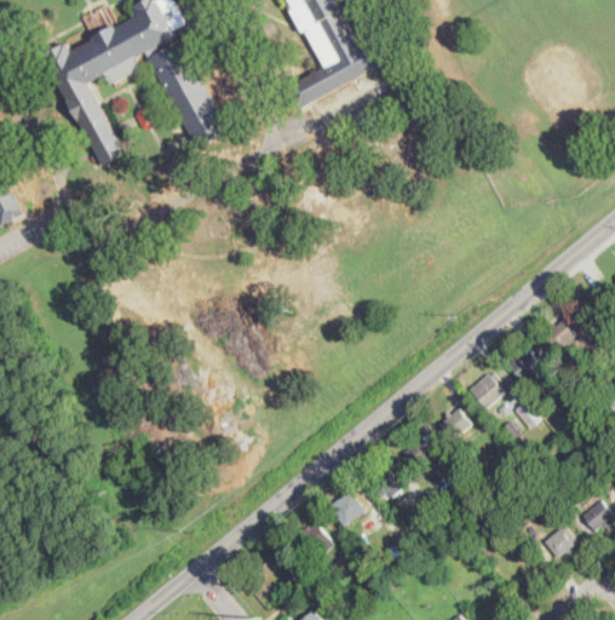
[(173,0),(176,5),(185,22),(173,29),(176,33),(155,44),(160,52),(180,40),(229,131),(197,148),(148,56),(138,61),(142,67),(110,84),(105,74),(88,84),(126,151),(103,165),(103,164),(44,55),(65,42),(70,52),(93,40),(91,36),(113,24),(115,28),(137,16),(132,6),(143,0),(173,0)]
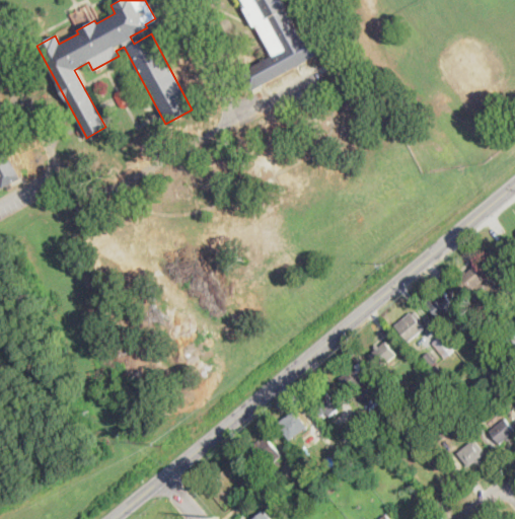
[(282,0),(303,38),(320,28),(330,47),(260,85),(263,91),(255,95),(243,72),(275,55),(259,24),(255,25),(245,7),(248,5),(245,0),(282,0)]
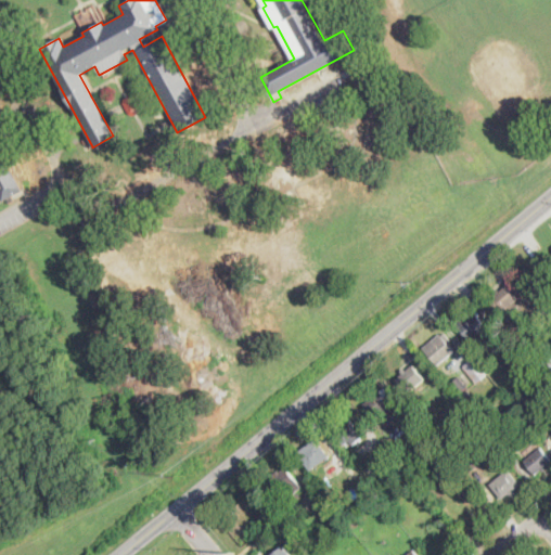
[(341,76),(338,72),(361,59),(363,64),(341,76)]
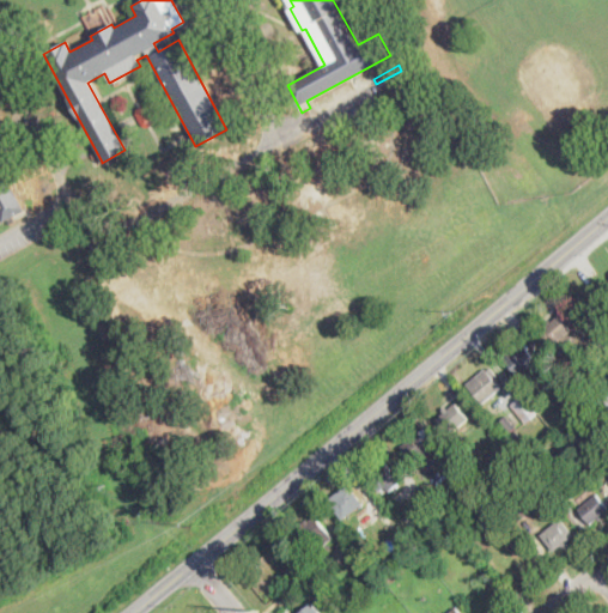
[(144,127),(139,126),(132,114),(133,109),(138,105),(144,108),(150,120),(149,125),(144,127)]
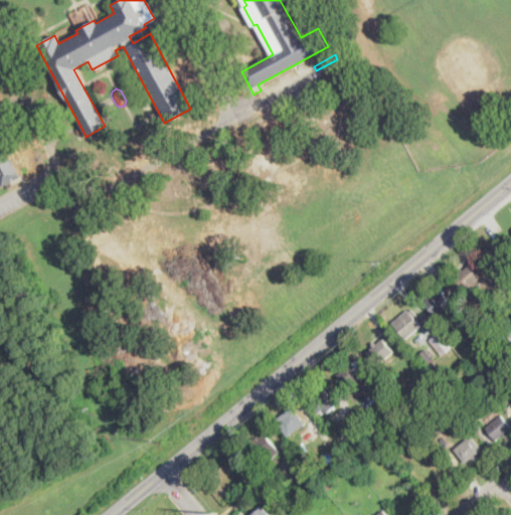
[(0,143),(18,176),(8,181),(11,186),(5,189),(3,184),(0,186),(0,143)]
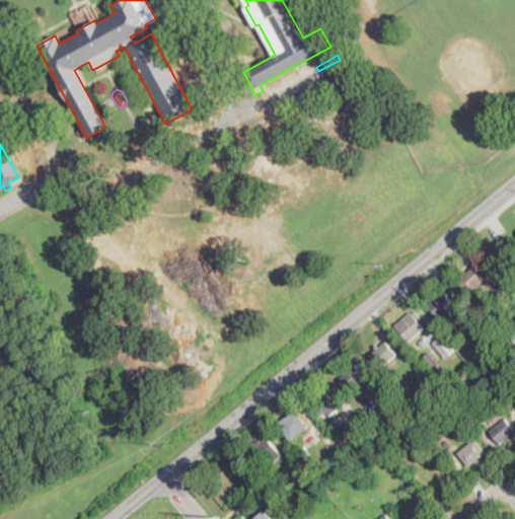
[(512,257),(497,271),(486,256),(501,243),(512,257)]
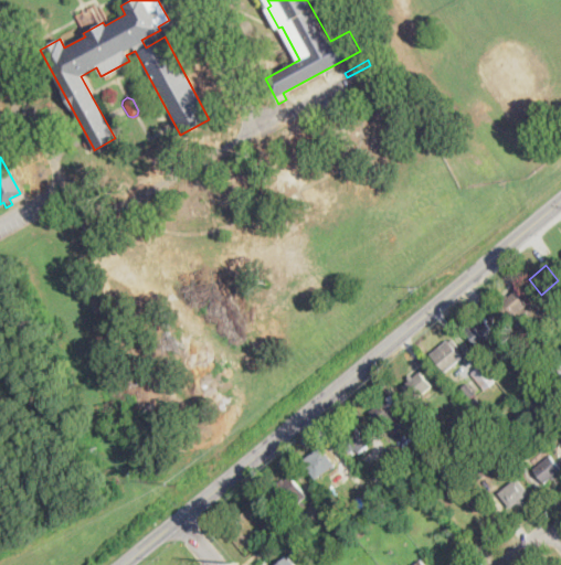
[(524,306),(507,320),(495,306),(506,297),(512,291),(524,306)]
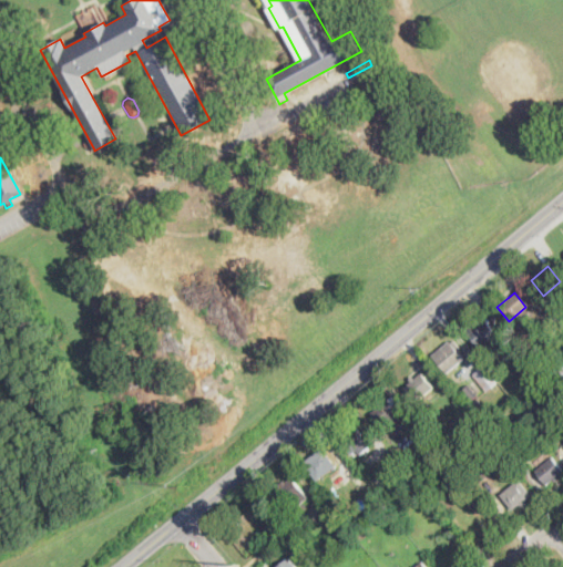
[(493,333),(477,347),(462,329),(472,322),(470,320),(478,315),(493,333)]
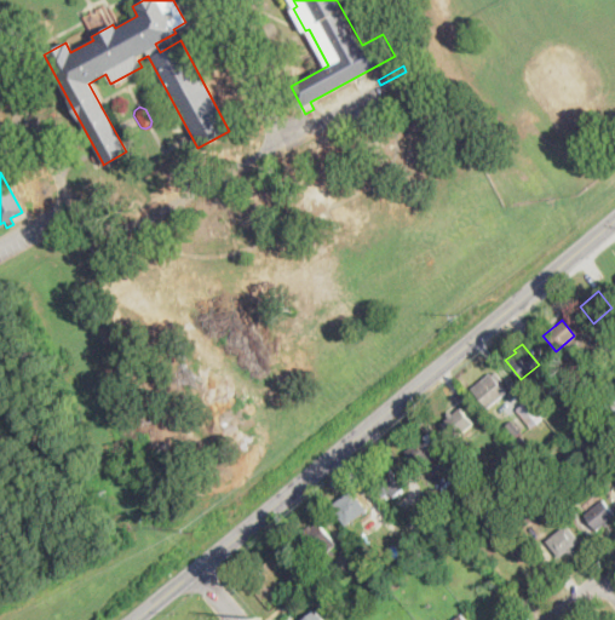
[(614,392),(607,400),(601,392),(614,382),(607,373),(614,367),(614,392)]
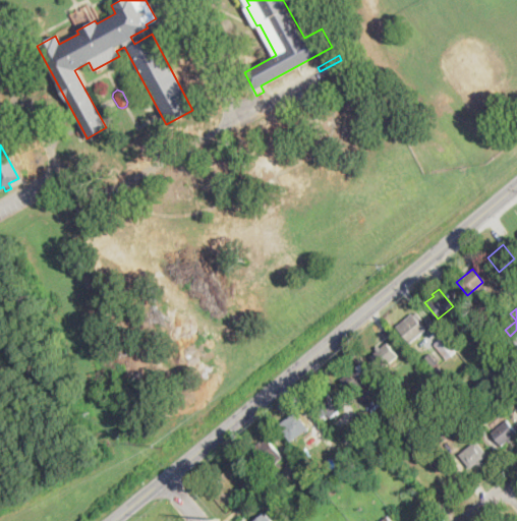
[(423,330),(408,343),(394,327),(398,324),(409,313),(423,330)]
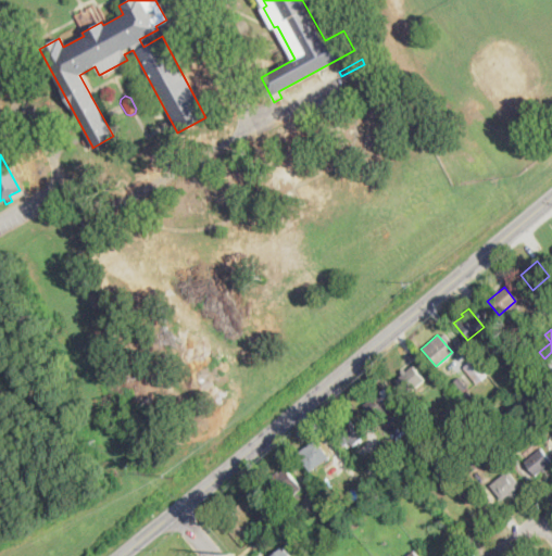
[(490,379),(478,389),(461,367),(472,357),(490,379)]
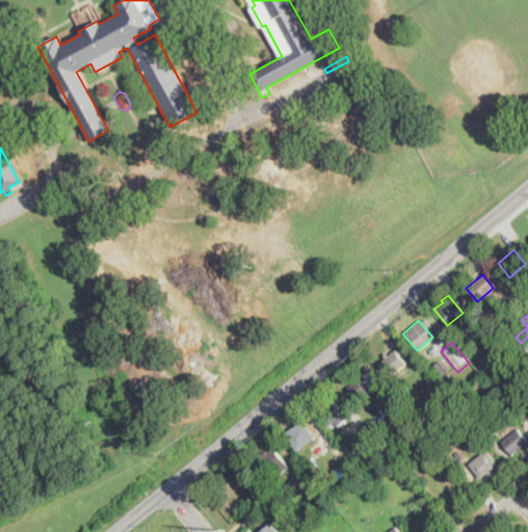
[(403,363),(388,376),(377,364),(393,350),(403,363)]
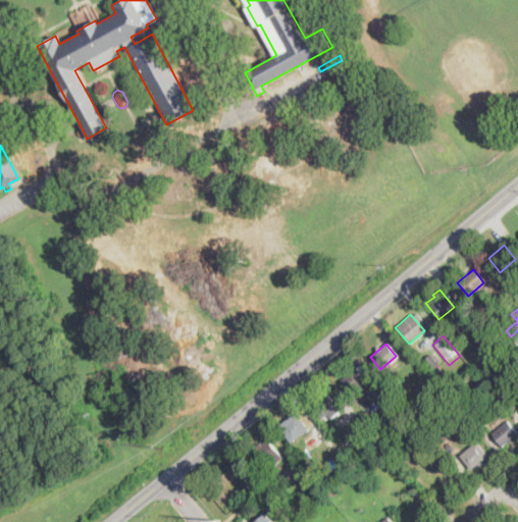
[(501,362),(493,353),(499,348),(506,357),(501,362)]
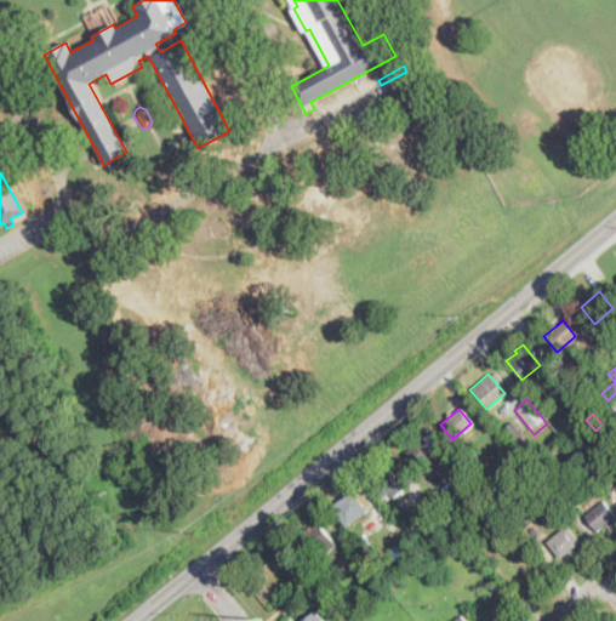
[(520,432),(512,439),(502,427),(509,420),(520,432)]
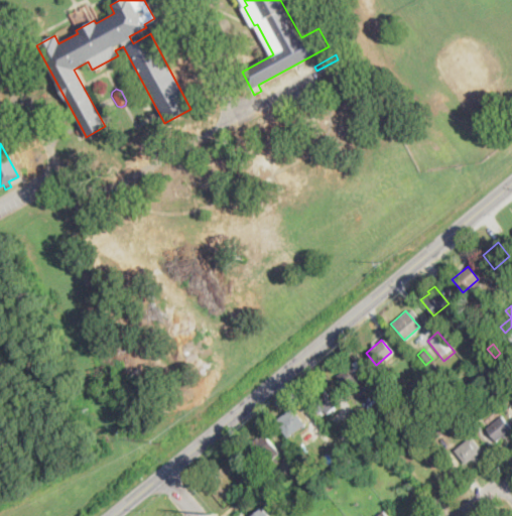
[(365,372),(347,388),(337,377),(355,361),(365,372)]
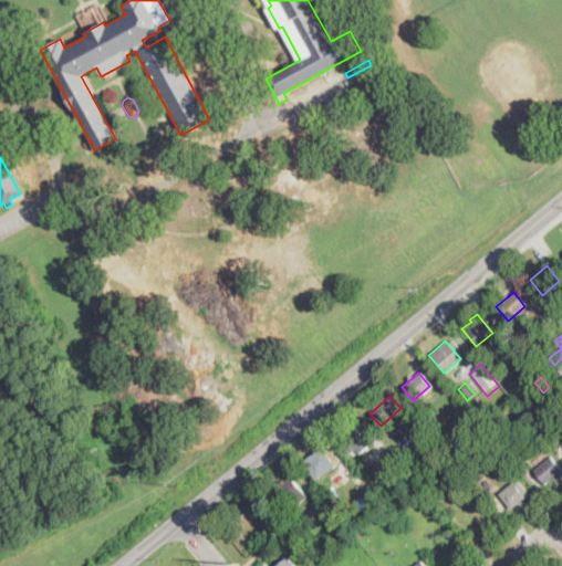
[(497,407),(491,412),(484,404),(490,398),(497,407)]
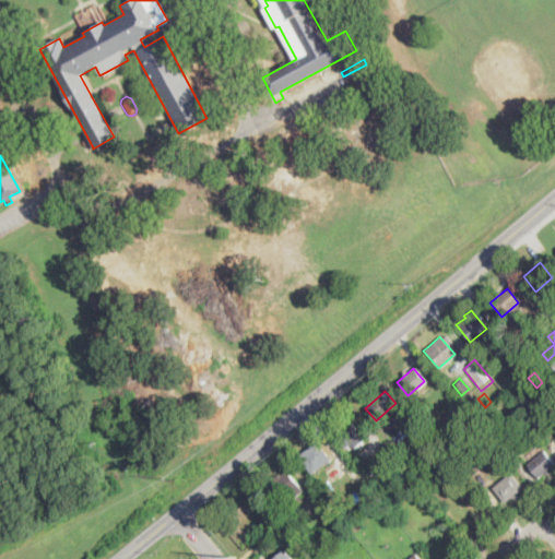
[(349,421),(355,429),(358,427),(362,432),(361,433),(364,438),(353,448),(350,443),(344,448),(332,435),(349,421)]
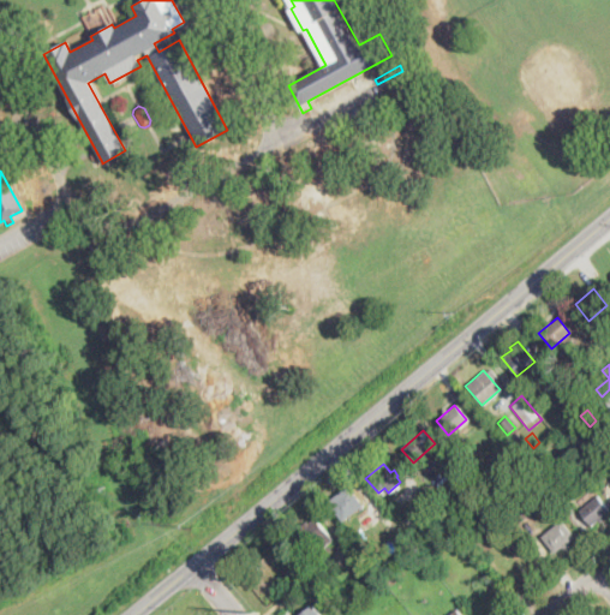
[(360,506),(340,521),(326,501),(346,487),(360,506)]
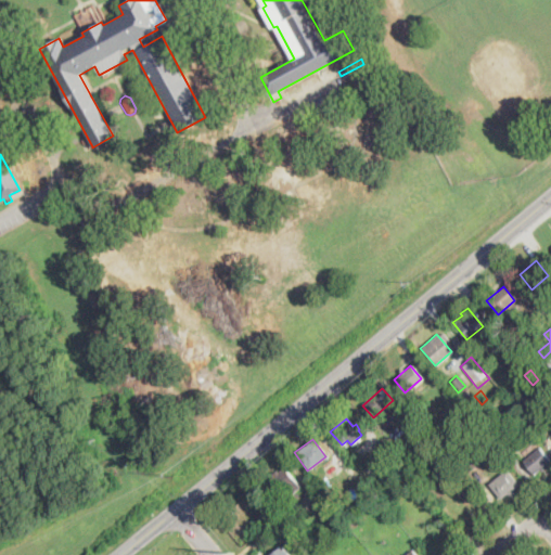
[(391,456),(385,462),(371,446),(377,440),(391,456)]
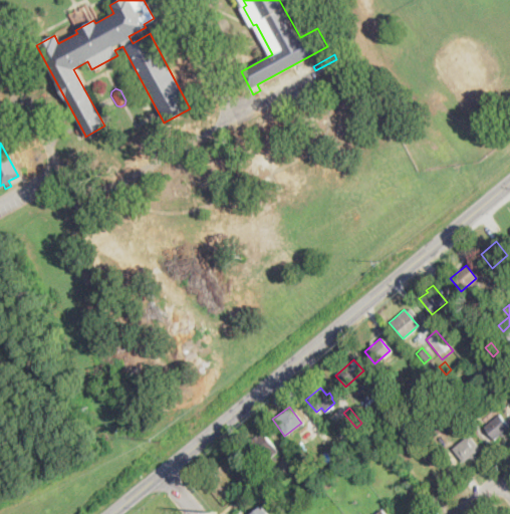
[(503,435),(502,436),(500,438),(498,435),(493,440),(482,427),(486,424),(497,415),(508,427),(502,432),(503,435)]
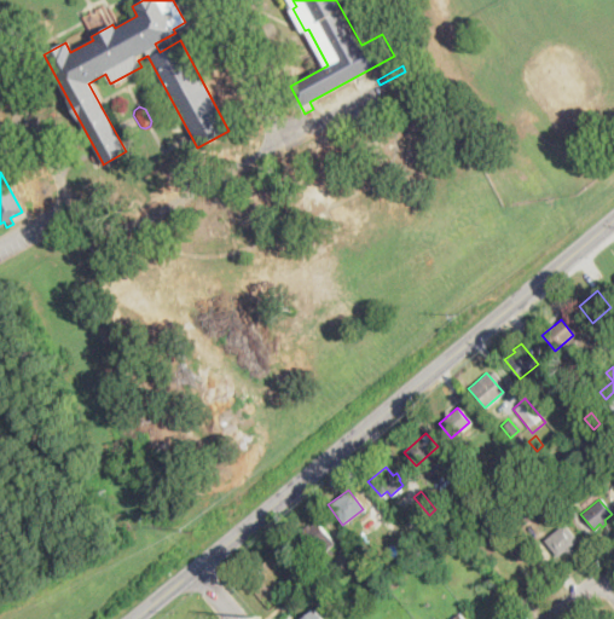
[(316,521),(332,543),(323,551),(317,544),(310,551),(297,536),(303,531),(302,528),(306,525),(308,527),(316,521)]
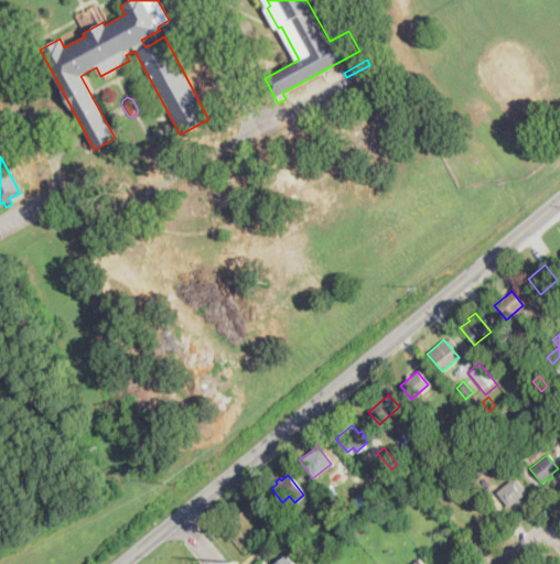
[(515,501),(507,508),(495,492),(513,477),(526,492),(515,501)]
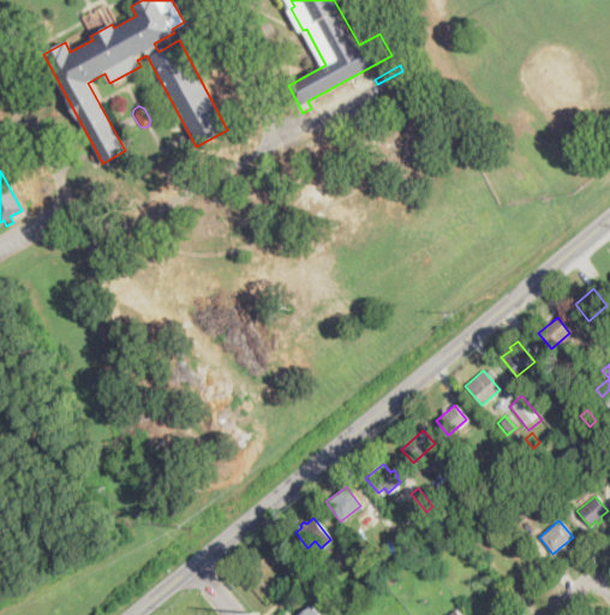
[(317,614),(297,614),(309,604),(317,614)]
